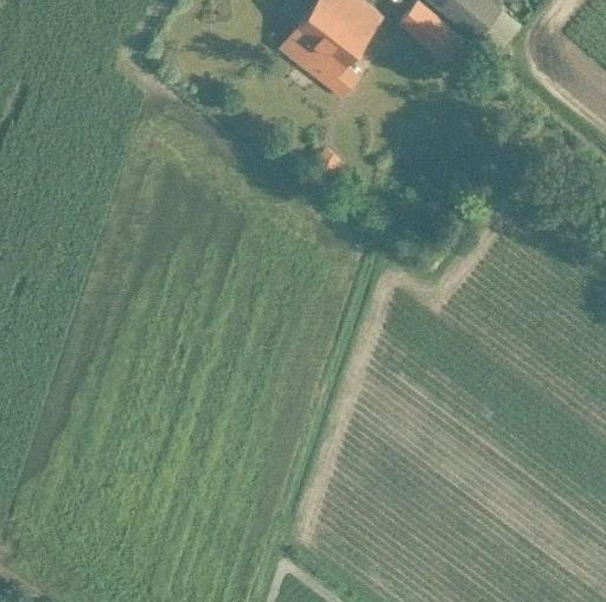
[(382,18),(359,0),(319,0),(281,51),(344,100),(361,79),(344,66),(382,18)]
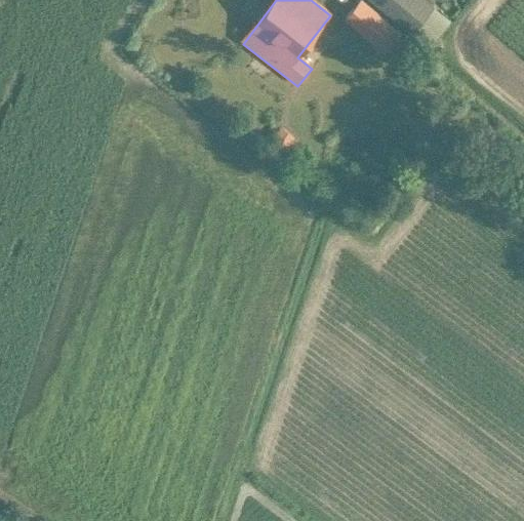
[(434,9),(422,0),(368,0),(411,36),(434,9)]
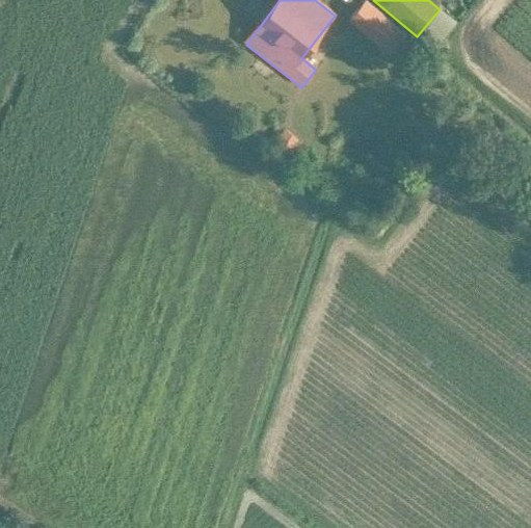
[(367,1),(350,22),(375,43),(383,32),(399,45),(407,34),(392,22),(389,20),(367,1)]
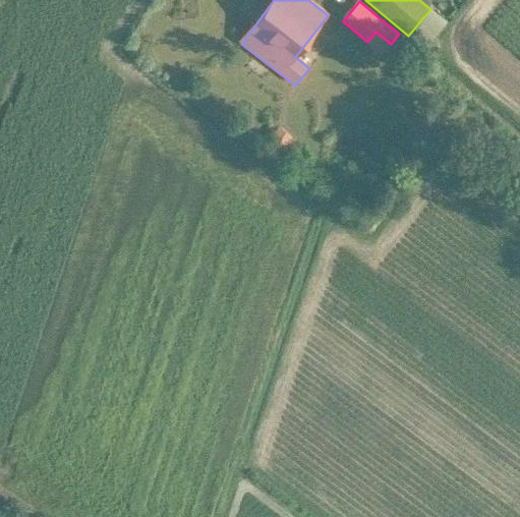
[(280,129),(271,140),(274,142),(282,150),(284,148),(288,151),(293,145),(289,140),(291,138),(280,129)]
